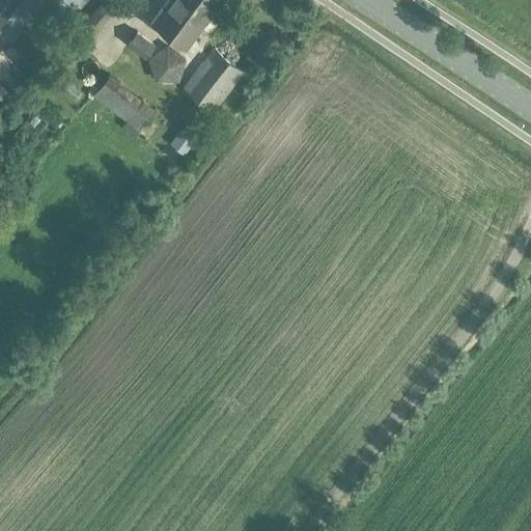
[(93,39),(126,0),(103,0),(80,28),(93,39)]
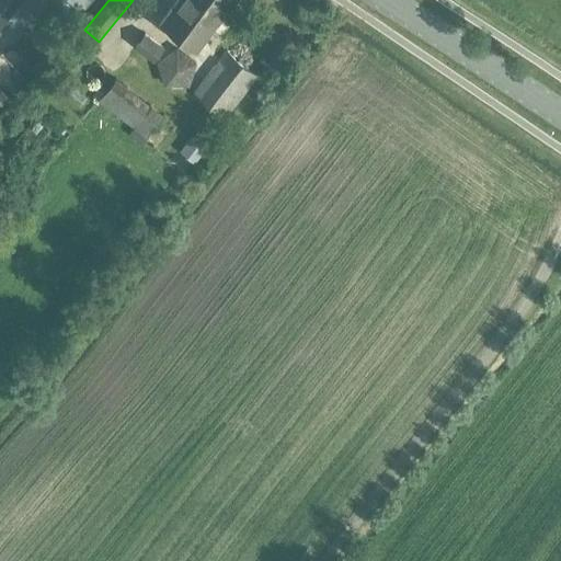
[(197,53),(237,0),(176,0),(159,23),(197,53)]
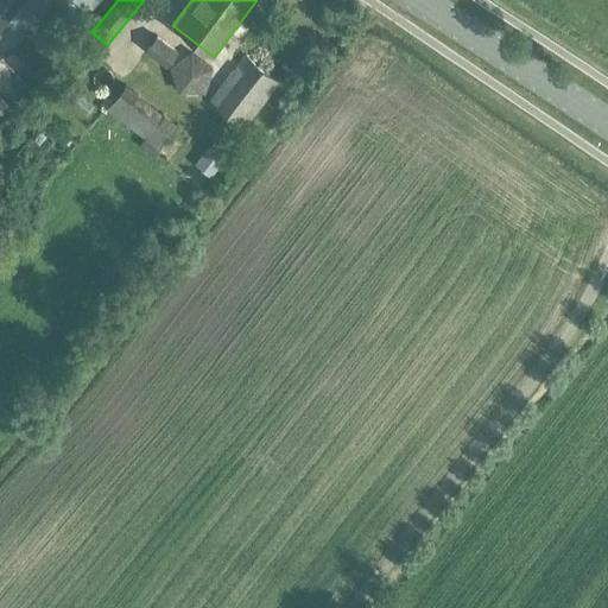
[(168,65),(178,51),(159,36),(147,50),(168,65)]
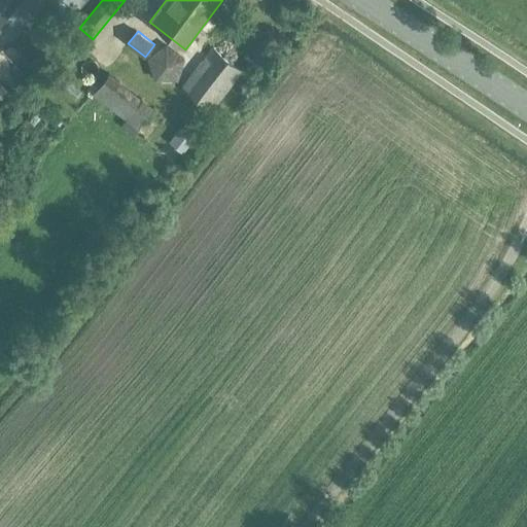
[(154,78),(173,78),(180,60),(164,47),(148,60),(154,78)]
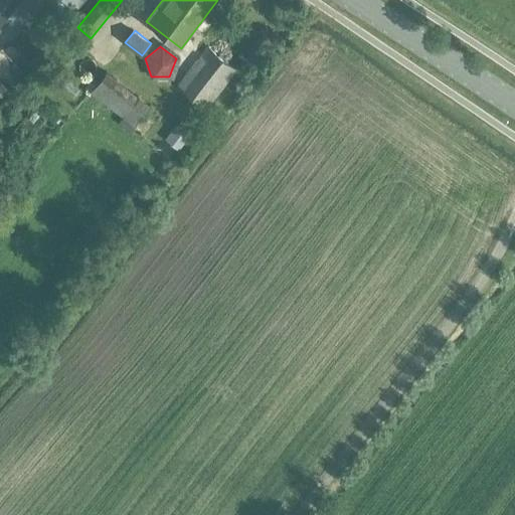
[(206,108),(236,69),(207,46),(177,84),(206,108)]
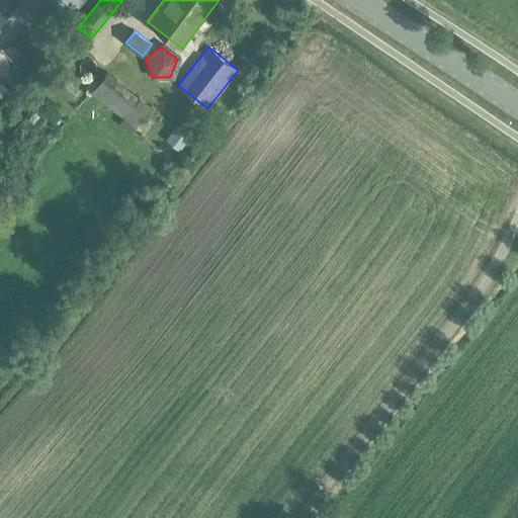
[(107,73),(91,92),(123,118),(119,122),(118,123),(120,124),(128,132),(130,132),(130,133),(131,133),(133,131),(145,115),(152,106),(140,97),(114,77),(108,73),(107,72),(107,73)]
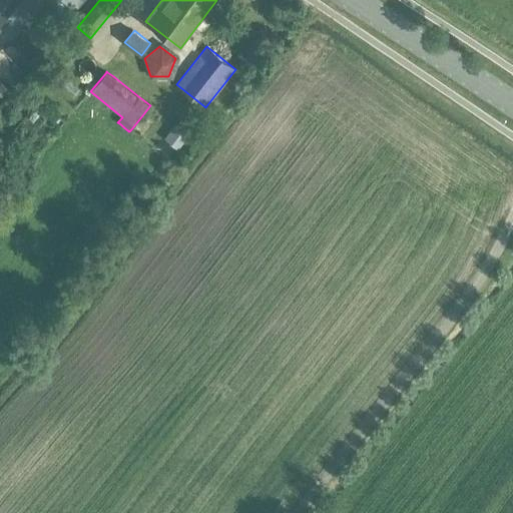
[(0,151),(3,154),(22,138),(0,112),(0,151)]
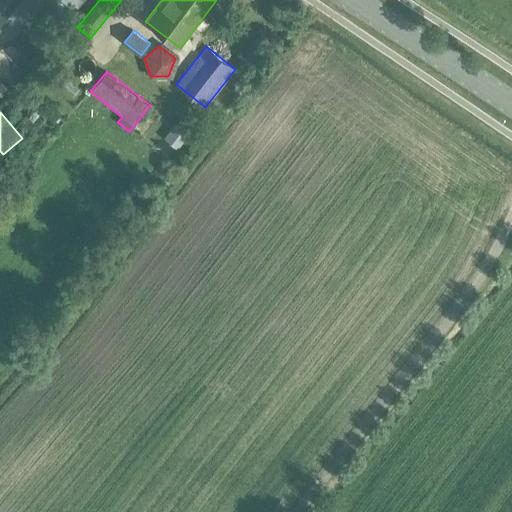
[(176,148),(189,133),(176,122),(164,138),(176,148)]
